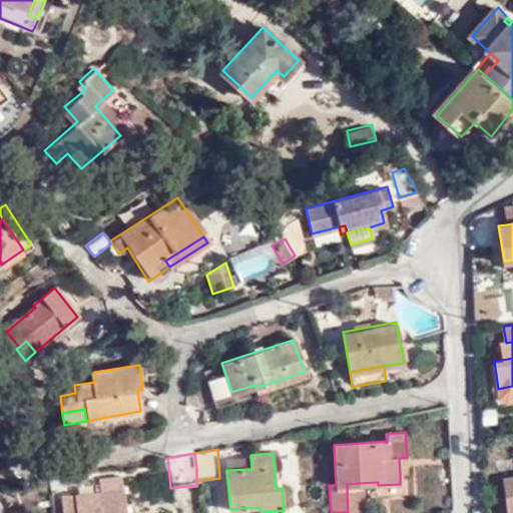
[(399,458),(400,473),(408,472),(407,457),(399,458)]
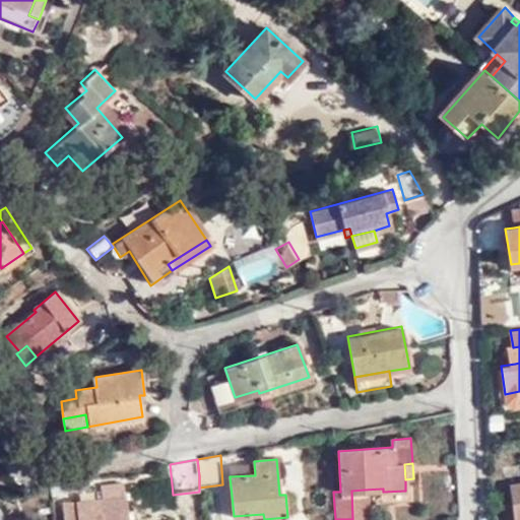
[(127,519),(124,482),(101,484),(103,500),(64,504),(65,519),(127,519)]
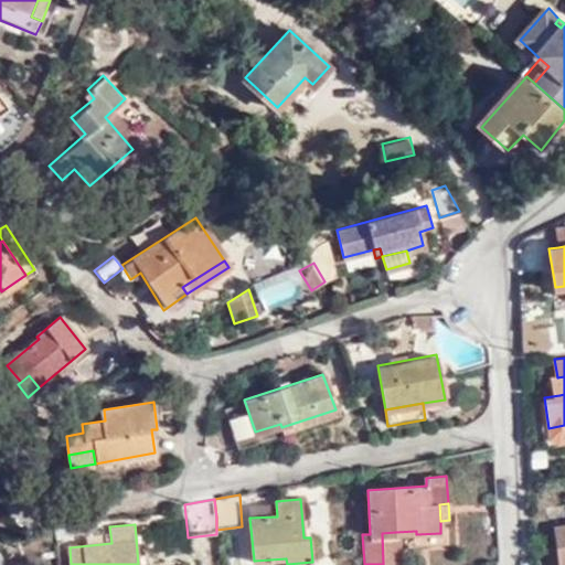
[(564,564),(564,524),(554,526),(557,564),(564,564)]
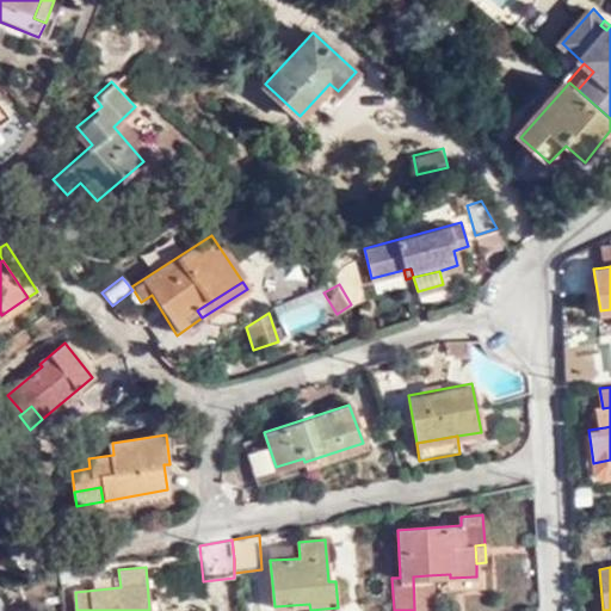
[(427,582),(427,575),(413,576),(414,610),(434,610),(433,582),(427,582)]
